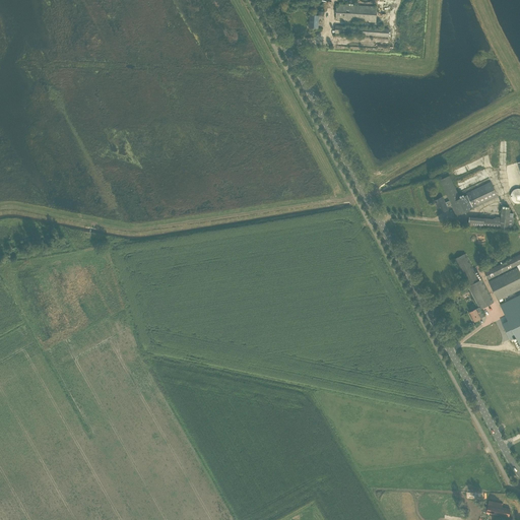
[(336,19),(376,22),(377,7),(337,4),(336,19)]
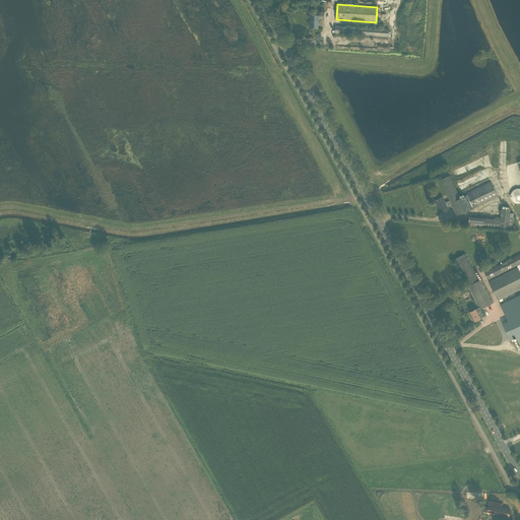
[(310,27),(318,27),(319,16),(311,15),(310,27)]
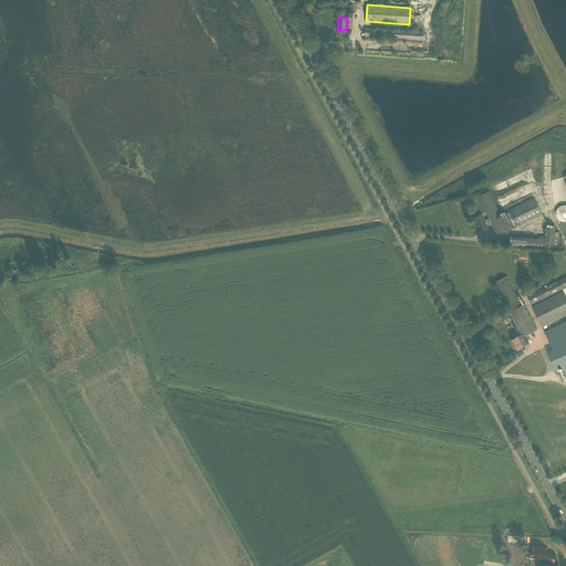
[(365,37),(423,40),(423,32),(365,28),(365,37)]
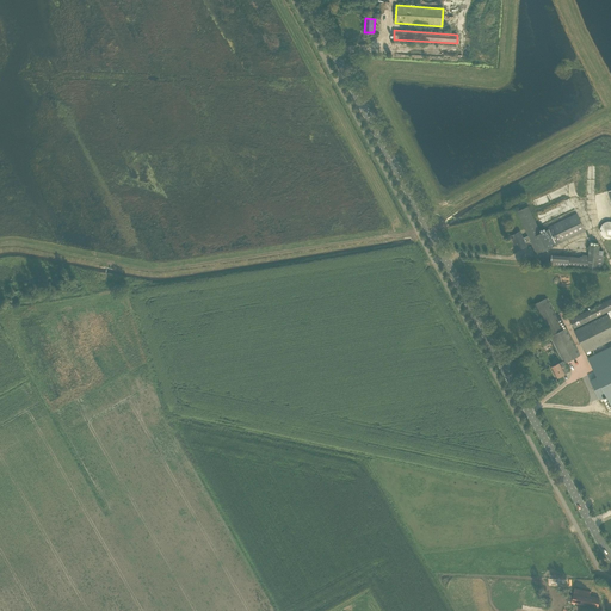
[(545,203),(543,198),(548,197),(545,192),(551,191),(550,187),(530,196),(535,207),(545,203)]
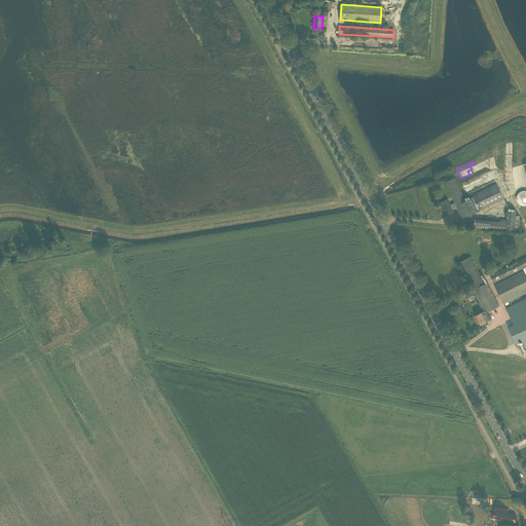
[(456,207),(462,219),(466,216),(479,211),(503,199),(496,184),(471,195),(472,197),(465,200),(454,178),(449,180),(445,182),(454,202),(450,205),(447,199),(440,203),(446,216),(453,212),(452,209),(456,207)]
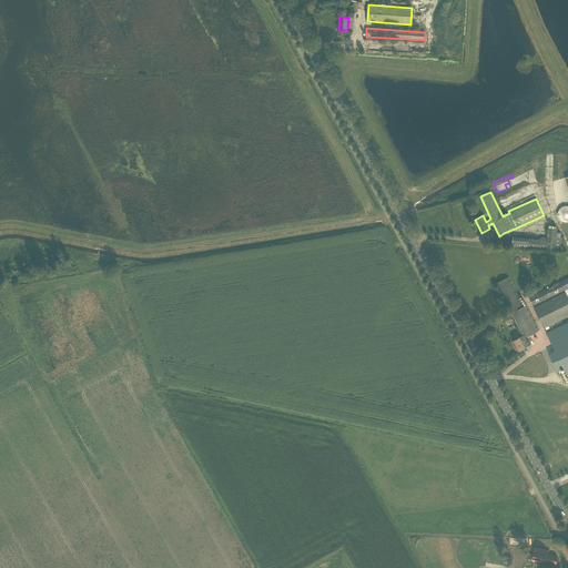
[(565,222),(566,222),(567,221),(567,205),(567,206),(566,205),(565,205),(564,206),(563,206),(560,208),(559,209),(559,210),(558,212),(558,213),(558,214),(558,216),(558,217),(559,219),(560,220),(561,221),(563,222),(565,222)]
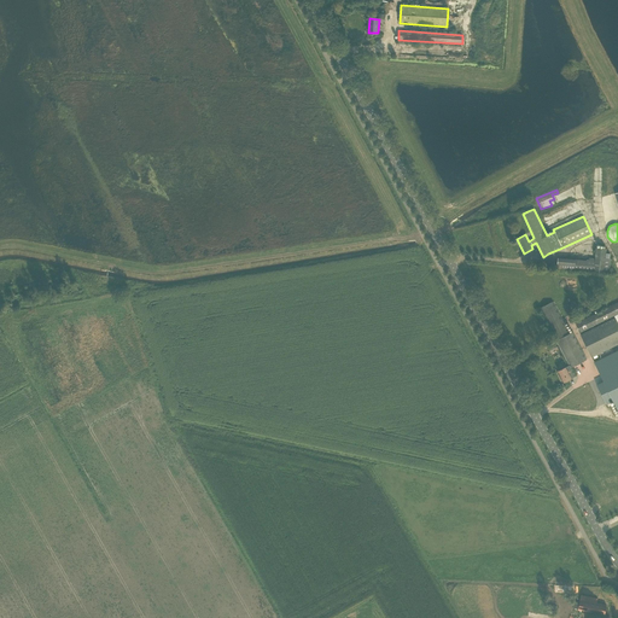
[(552,268),(610,273),(611,258),(606,258),(606,249),(596,248),(595,258),(589,257),(588,260),(587,260),(558,257),(558,261),(552,261),(552,268)]
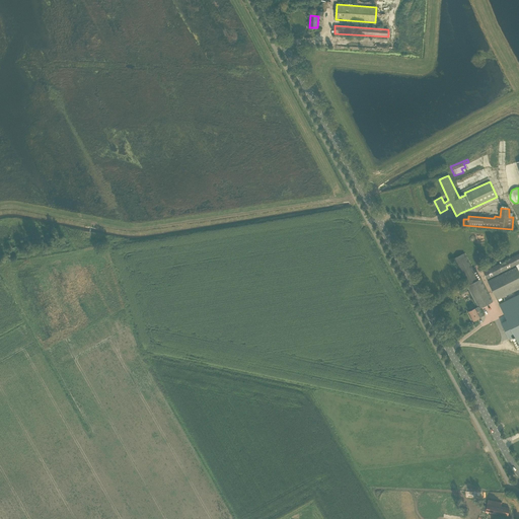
[(469,311),(473,320),(479,317),(484,315),(479,309),(493,302),(480,279),(477,280),(464,253),(453,258),(465,282),(463,283),(465,287),(466,286),(467,288),(468,287),(478,306),(469,311)]
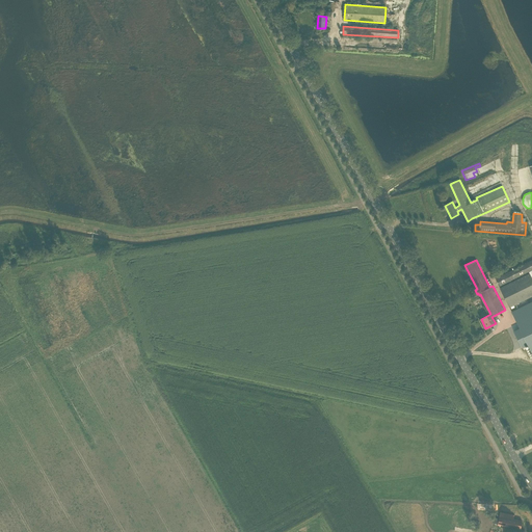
[(531,260),(496,278),(500,286),(529,271),(529,272),(499,288),(509,308),(531,296),(531,260)]
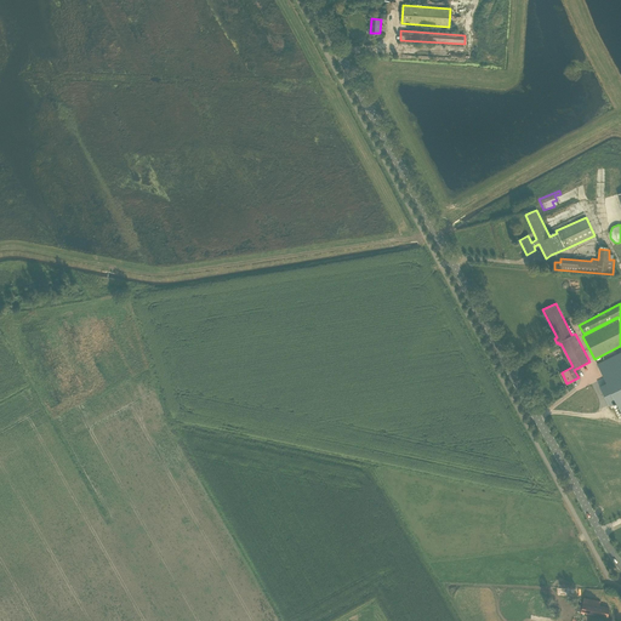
[(620,352),(597,364),(610,389),(603,393),(609,405),(616,402),(620,412),(620,352)]
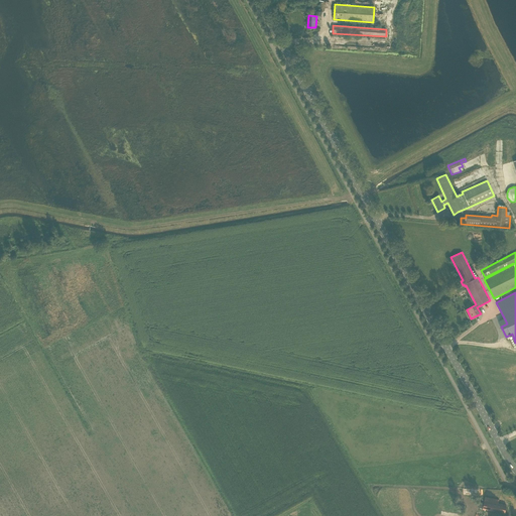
[(485,497),(483,509),(505,513),(506,505),(498,504),(499,500),(485,497)]
